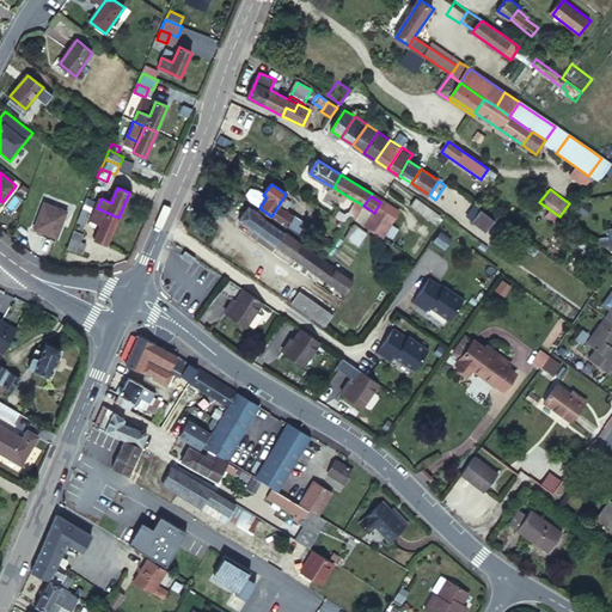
[(89,197),(85,203),(93,207),(95,204),(97,201),(89,197)]
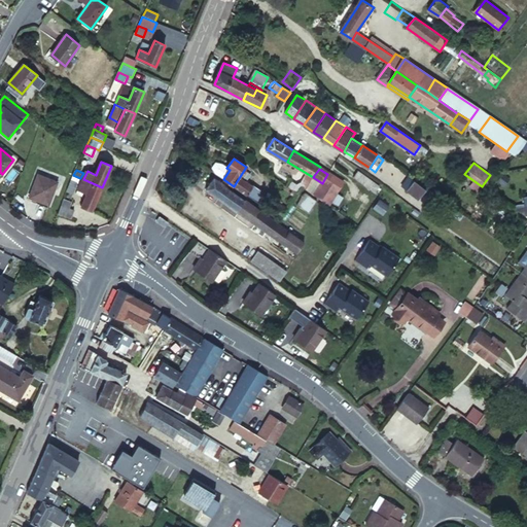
[(328,205),(342,185),(327,174),(322,183),(313,195),(328,205)]
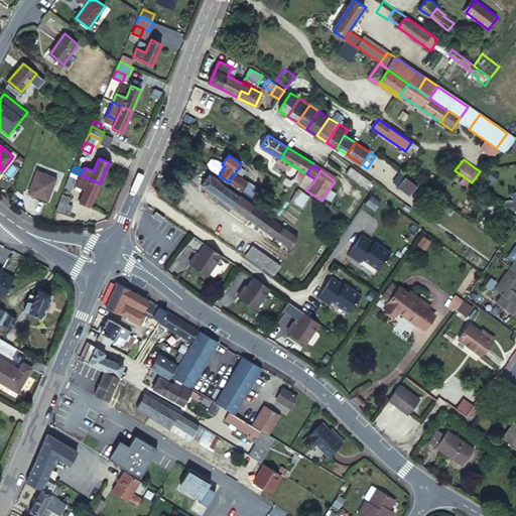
[(492,170),(487,176),(493,181),(498,175),(492,170)]
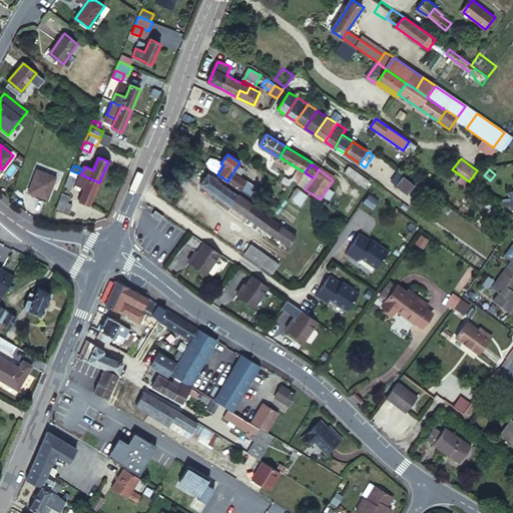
[(36,171),(29,190),(48,198),(55,178),(36,171)]
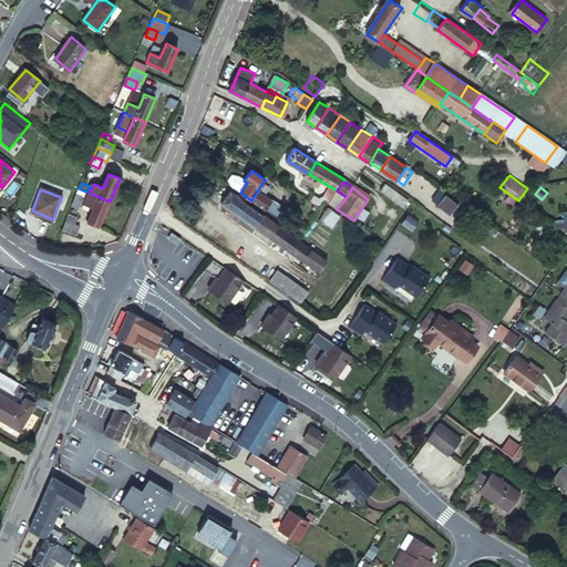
[(230,192),(222,204),(250,226),(256,230),(259,233),(319,274),(327,263),(319,257),(240,202),(241,199),(230,192)]
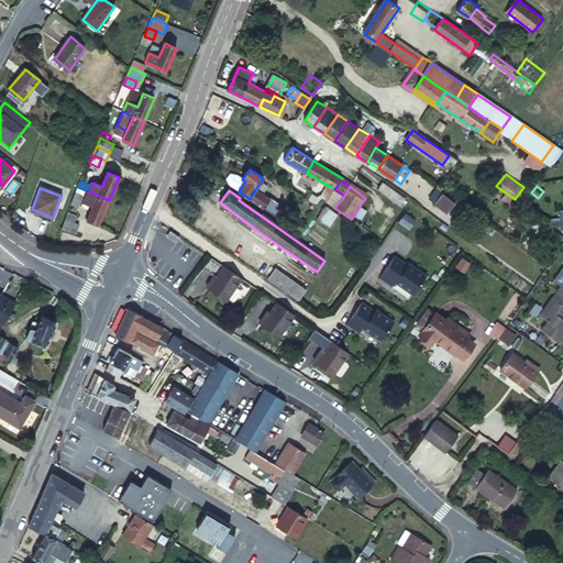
[(255,190),(250,199),(264,209),(269,200),(255,190)]
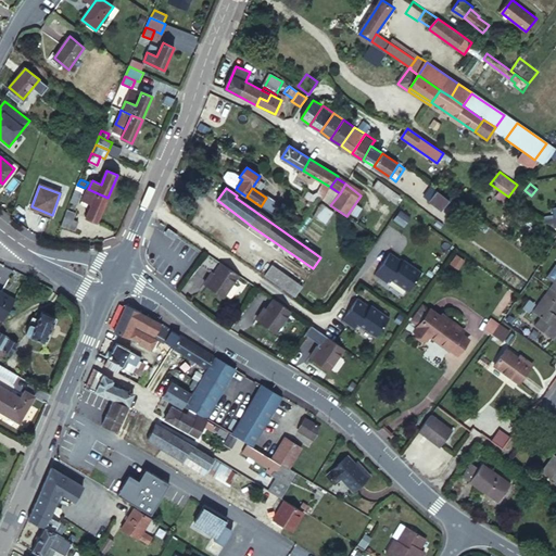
[(438,188),(428,201),(442,210),(446,204),(451,198),(438,188)]
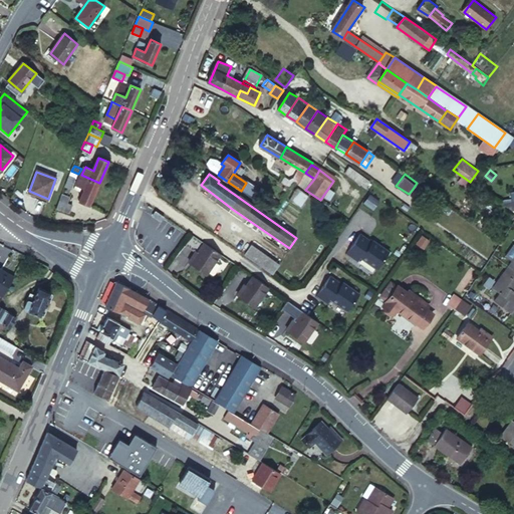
[(81,175),(79,179),(76,185),(85,189),(79,201),(89,206),(99,183),(81,175)]
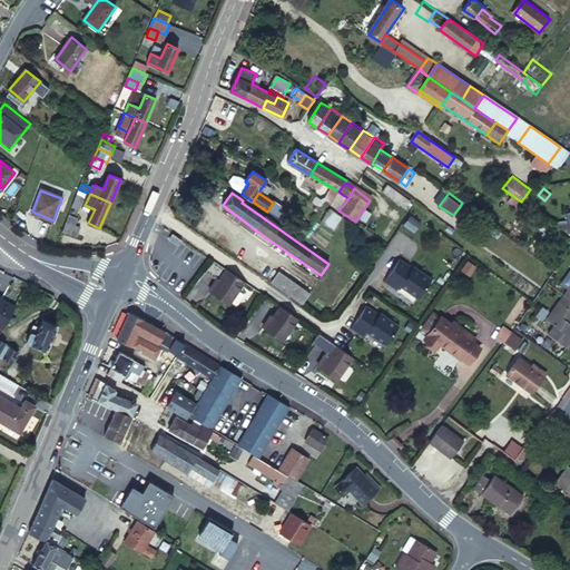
[(406,207),(410,200),(399,194),(395,202),(406,207)]
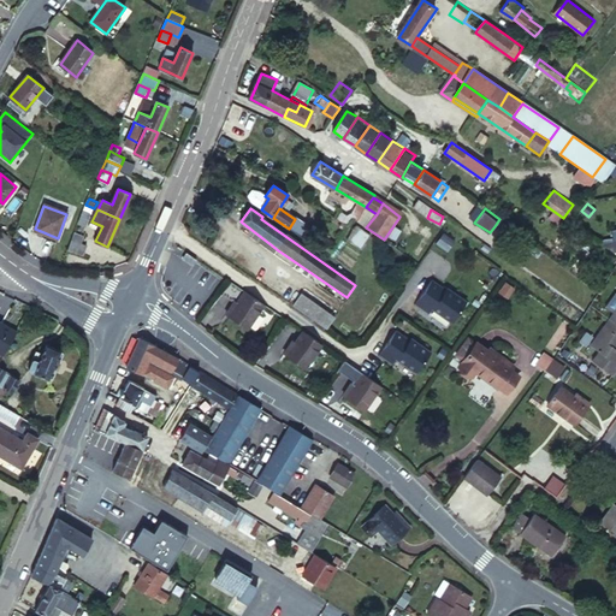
[(295,219),(289,229),(295,232),(298,227),(303,220),(297,215),(295,219)]
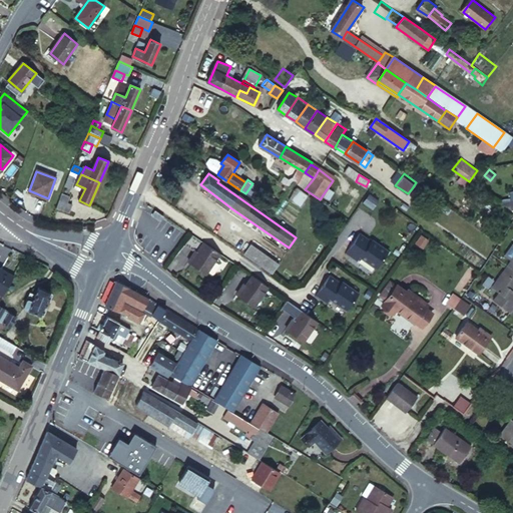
[(258,187),(252,183),(248,189),(253,192),(258,187)]
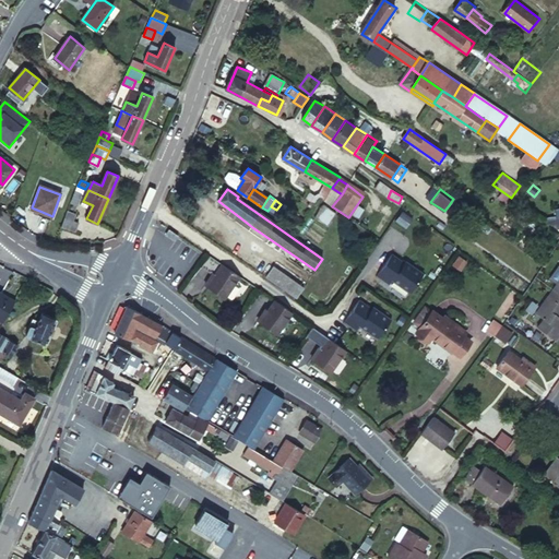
[(66,218),(74,222),(78,215),(68,212),(66,218)]
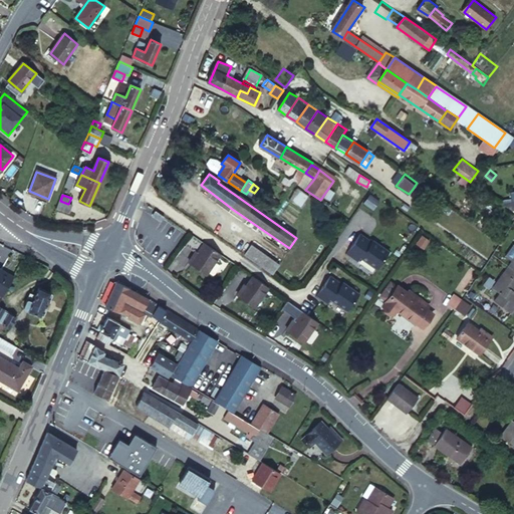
[(268,195),(262,205),(274,213),(280,204),(268,195)]
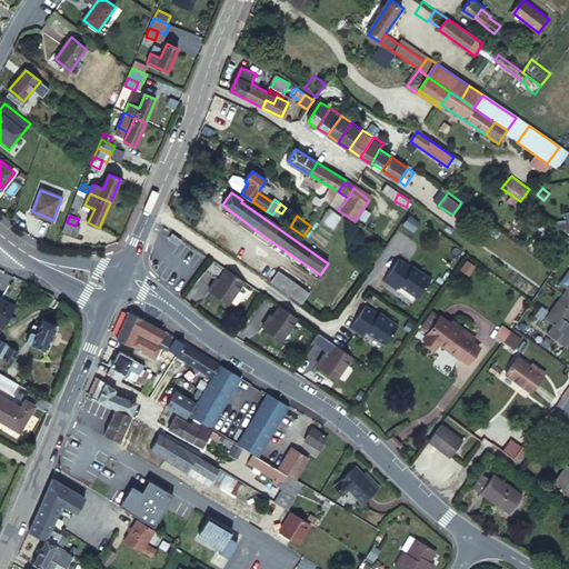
[(76,226),(67,222),(63,231),(77,237),(80,228),(76,226)]
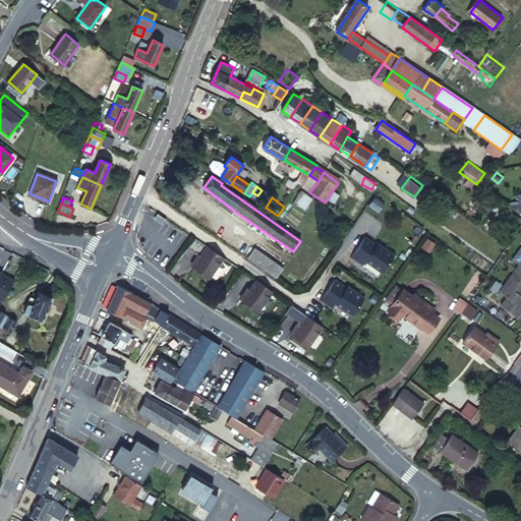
[(520,204),(508,207),(519,214),(520,214),(520,204)]
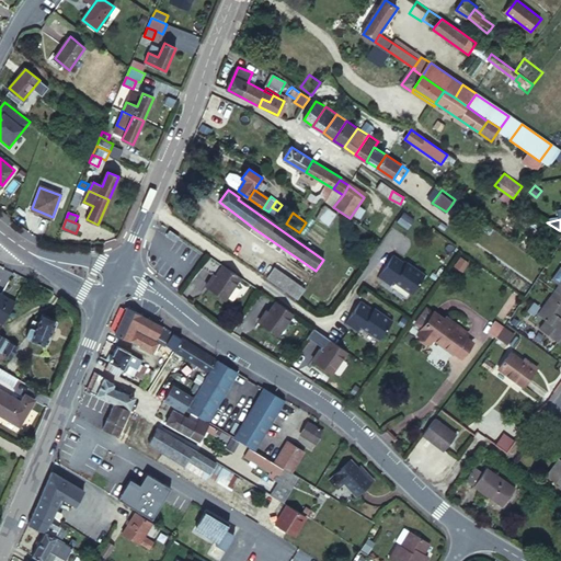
[(181,236),(170,229),(167,236),(176,242),(181,236)]
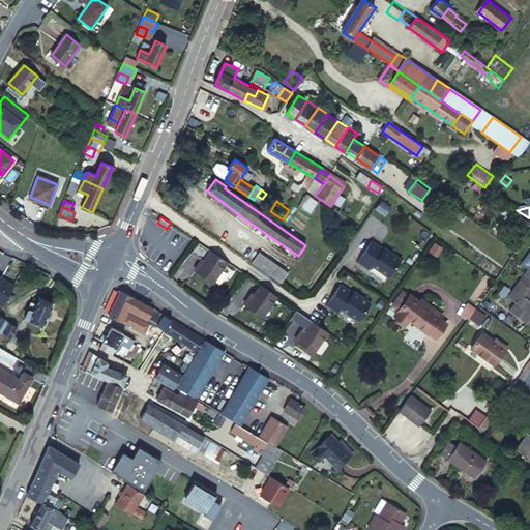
[(299,238),(298,240),(305,245),(298,256),(303,259),(312,246),(299,238)]
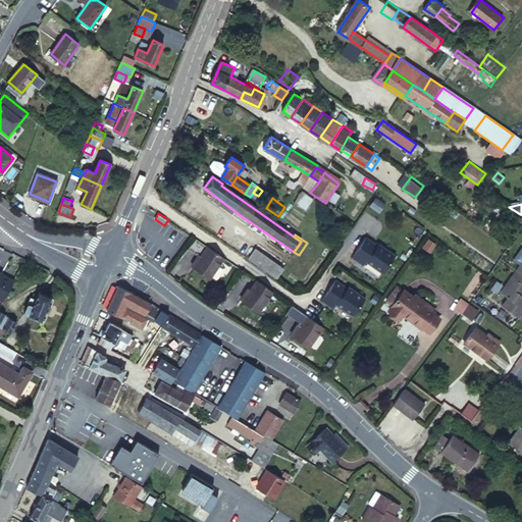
[(363,265),(367,261),(387,275),(397,254),(379,244),(376,245),(366,239),(353,257),(363,265)]
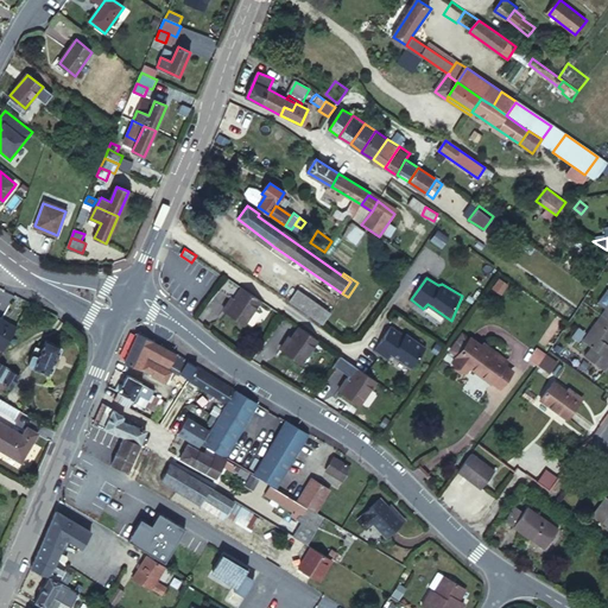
[(331,312),(312,298),(314,296),(299,286),(289,302),(323,325),(331,312)]
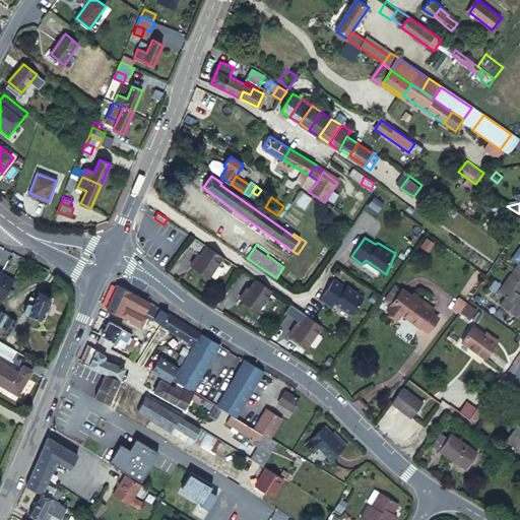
[(208,246),(201,256),(194,265),(209,276),(223,256),(208,246)]
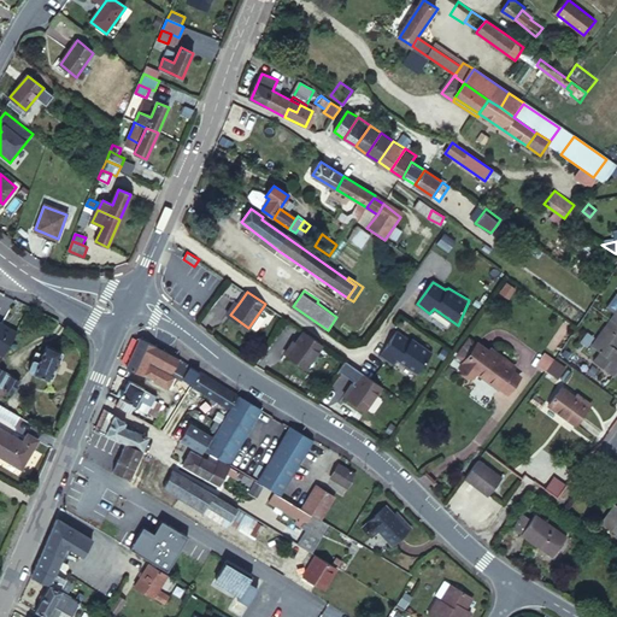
[(235,303),(228,313),(230,315),(239,304),(235,303)]
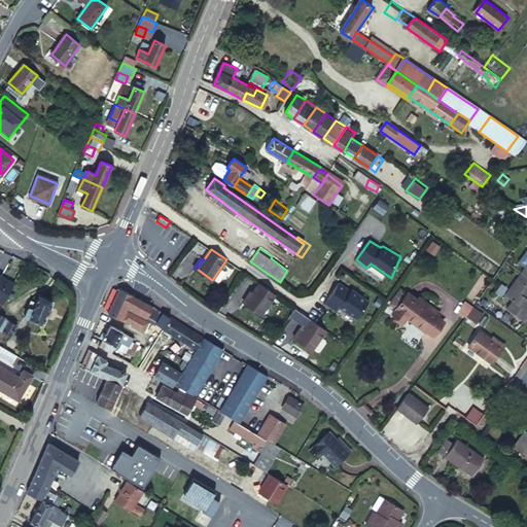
[(526,259),(518,273),(526,279),(526,259)]
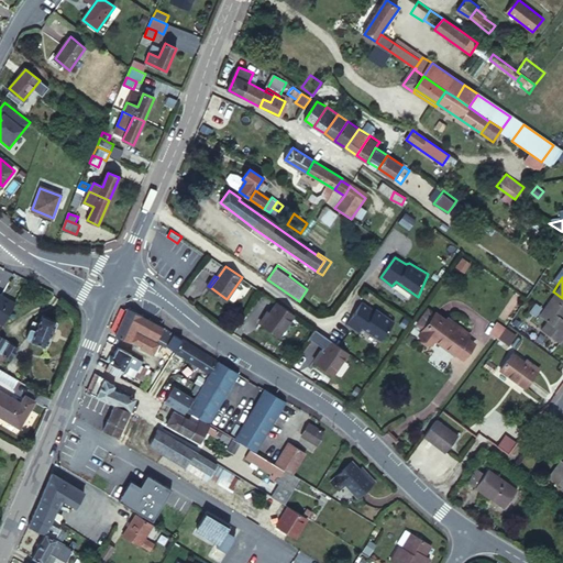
[(562,298),(553,291),(548,299),(562,310),(562,298)]
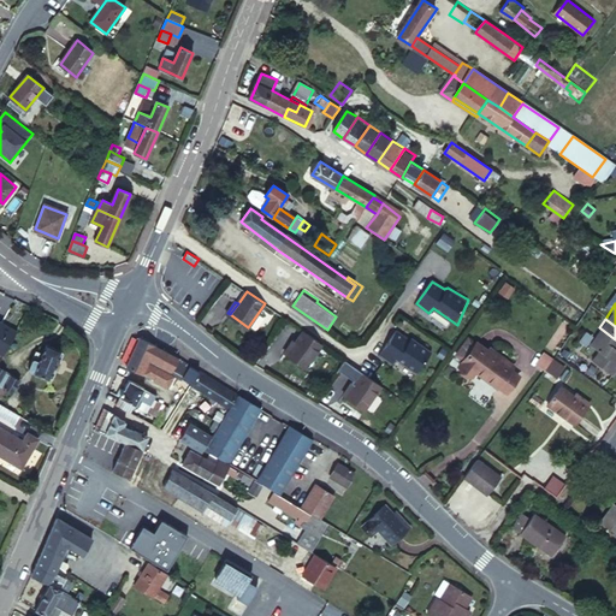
[(16,331),(0,321),(0,355),(1,356),(16,331)]
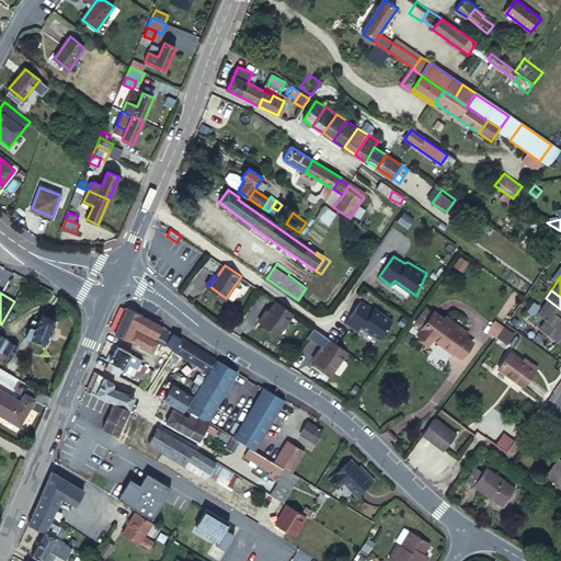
[(560,309),(546,298),(534,315),(542,321),(537,329),(557,342),(560,335),(560,323),(558,321),(560,315),(560,309)]
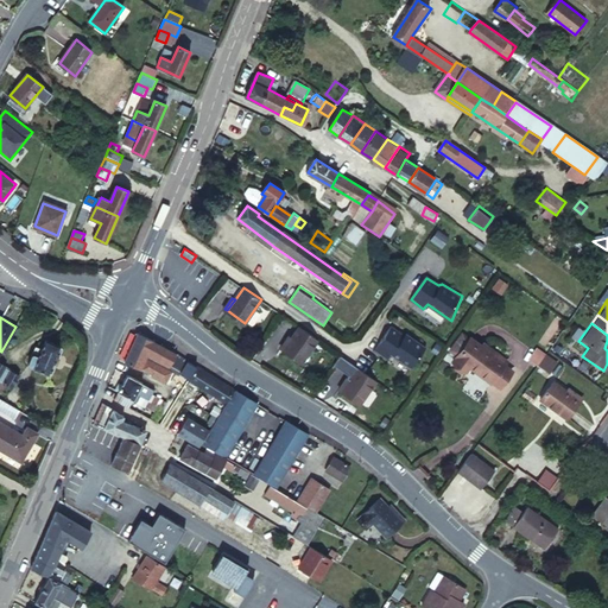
[(374,349),(385,361),(392,356),(415,372),(426,346),(407,333),(404,334),(391,327),(374,349)]
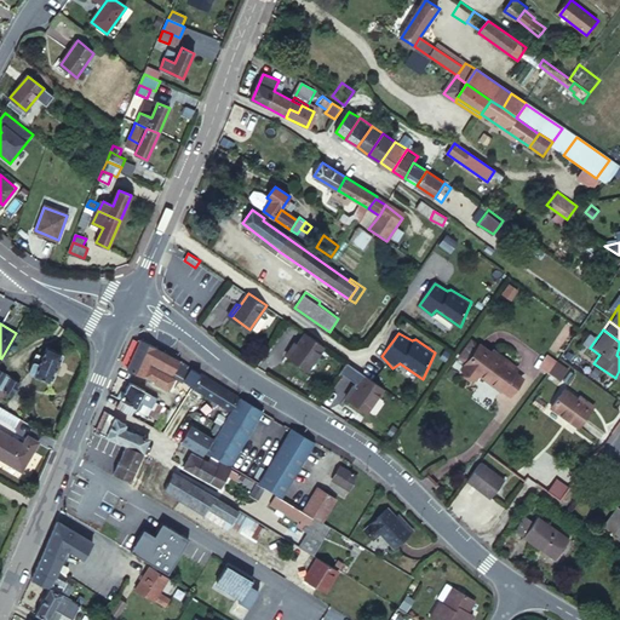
[(326,346),(306,334),(298,346),(290,357),(308,371),(326,346)]
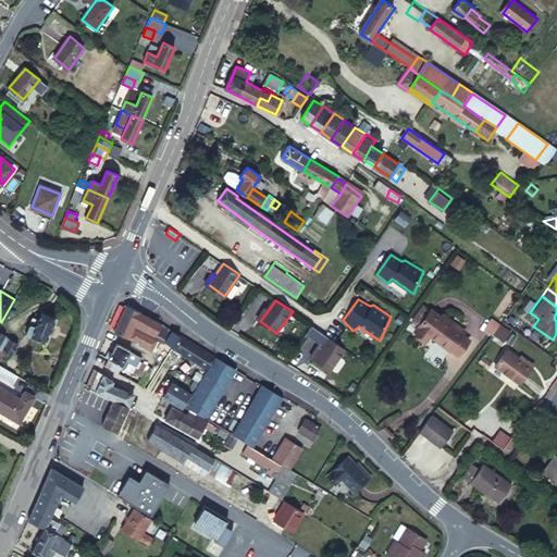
[(137,311),(126,307),(115,333),(130,339),(131,337),(140,342),(140,344),(155,349),(159,338),(151,335),(152,331),(157,333),(162,324),(151,319),(146,316),(141,313),(140,312),(137,311)]
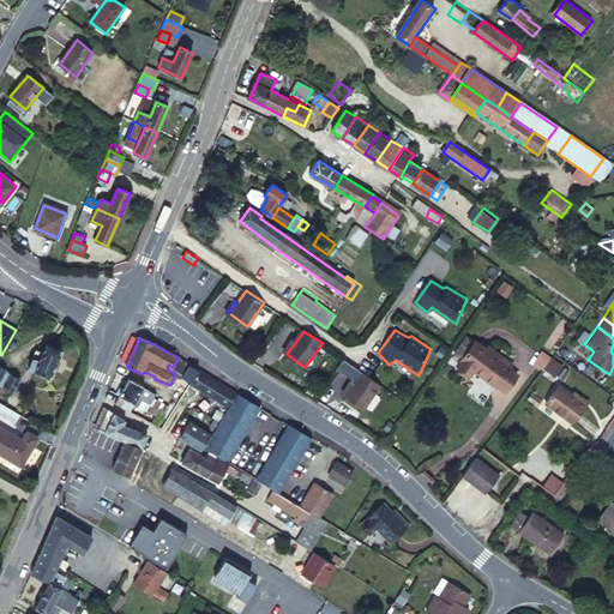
[(287,354),(295,343),(292,339),(284,351),(287,354)]
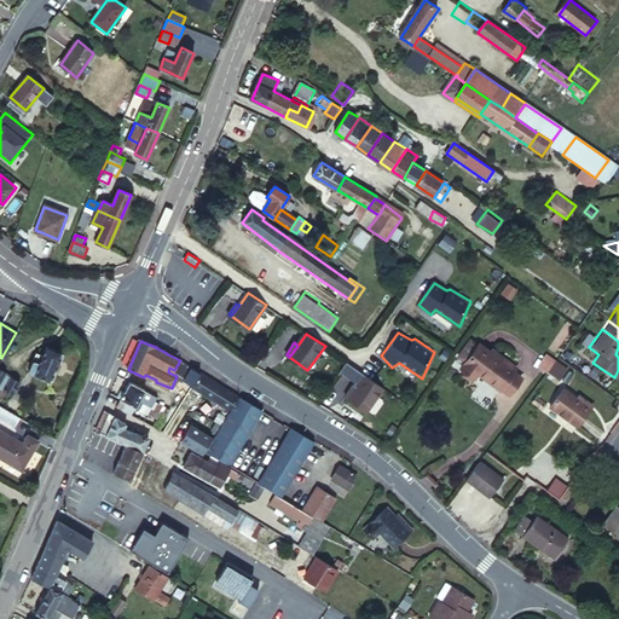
[(33,358),(27,371),(34,374),(33,375),(48,382),(48,380),(52,381),(64,354),(61,353),(62,351),(47,345),(39,362),(33,358)]
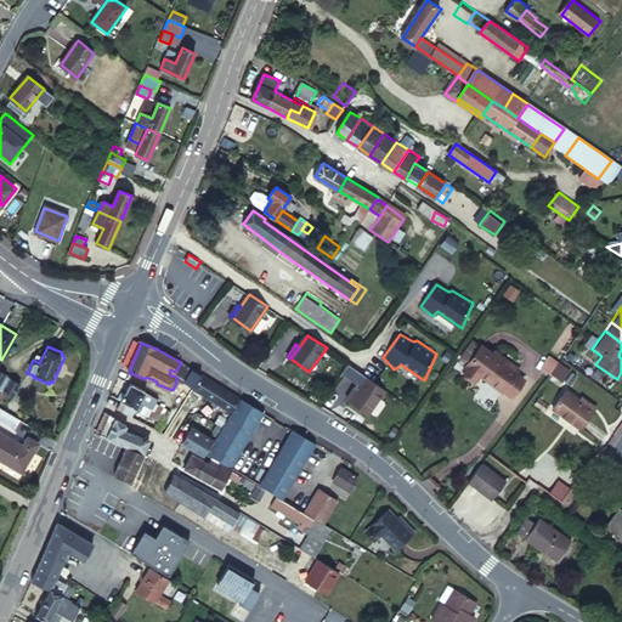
[(482,348),(463,372),(476,380),(480,377),(501,391),(502,390),(514,373),(515,372),(493,355),(482,348)]
